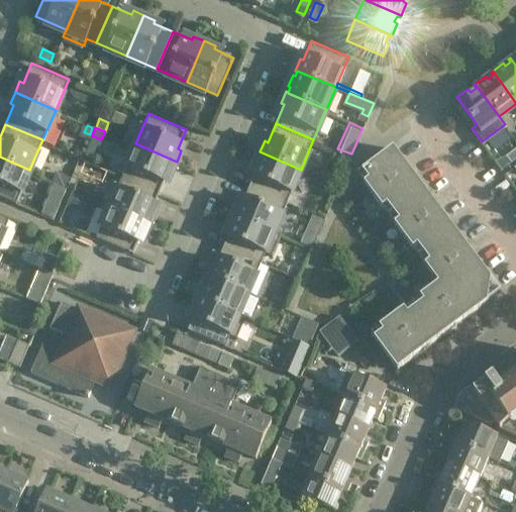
[(122,174),(160,190),(168,171),(172,173),(177,162),(135,143),(122,174)]
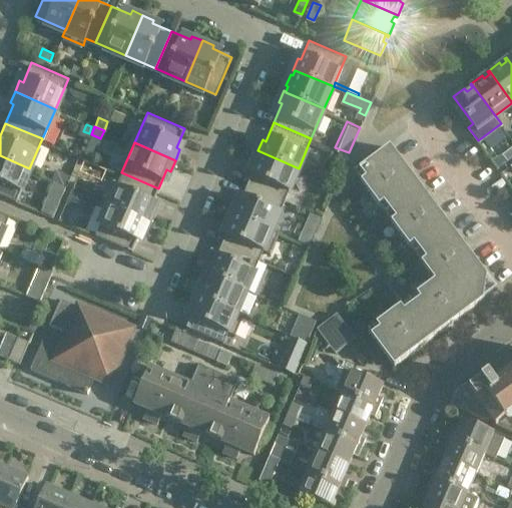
[(421,184),(406,164),(391,143),(360,166),(366,175),(362,178),(380,203),(385,199),(391,207),(421,184)]
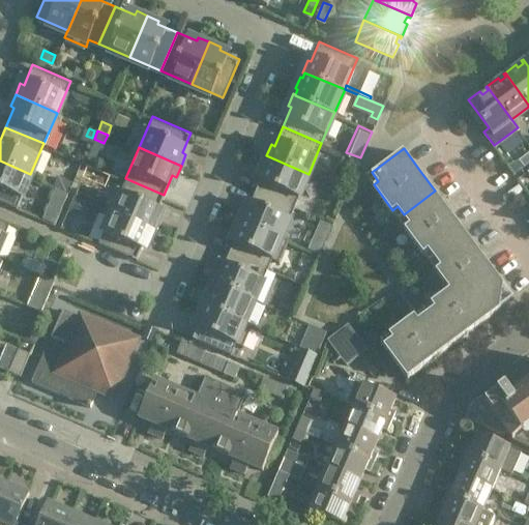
[(528,149),(520,156),(524,164),(528,159),(528,149)]
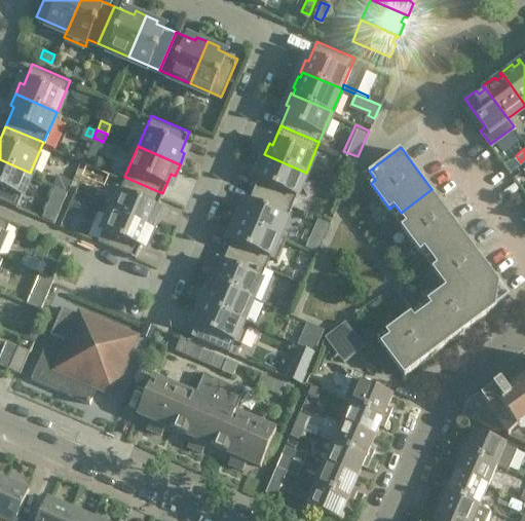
[(263,168),(255,187),(293,203),(306,173),(264,154),(259,165),(263,168)]
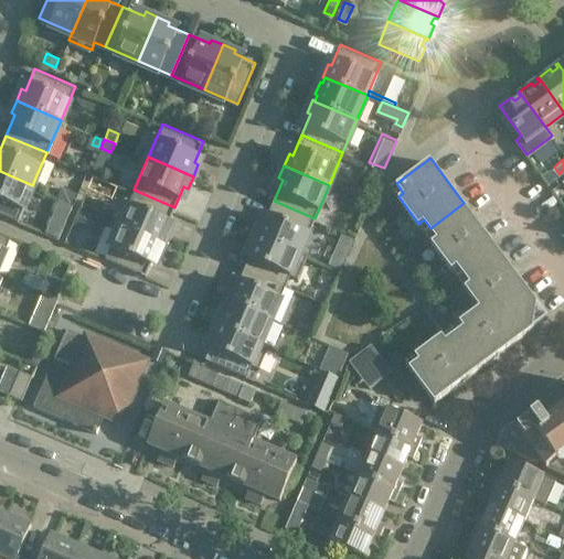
[(370,165),(364,178),(374,183),(380,170),(370,165)]
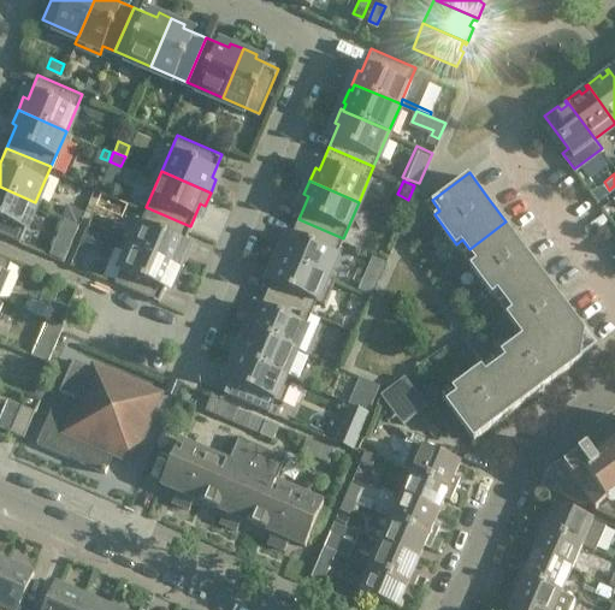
[(0,230),(19,240),(35,202),(0,187),(0,230)]
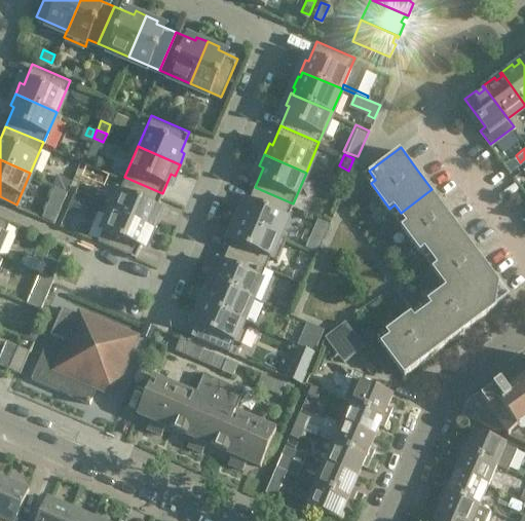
[(89,163),(87,170),(96,173),(99,166),(89,163)]
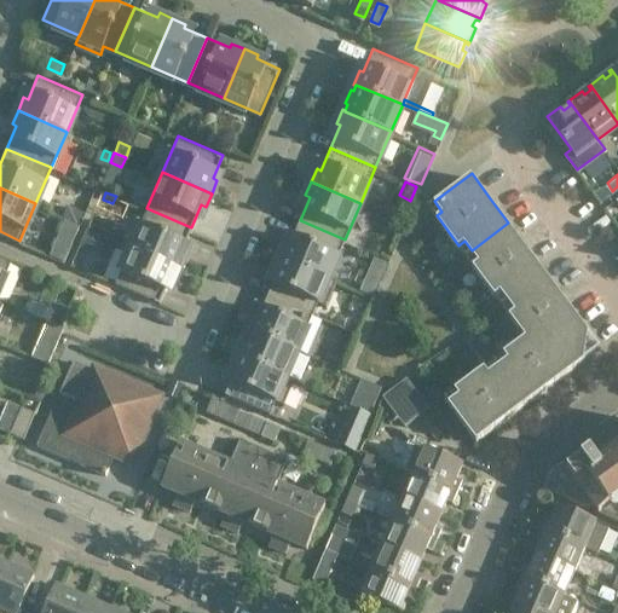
[(132,244),(180,265),(186,252),(182,250),(191,227),(146,208),(132,244)]
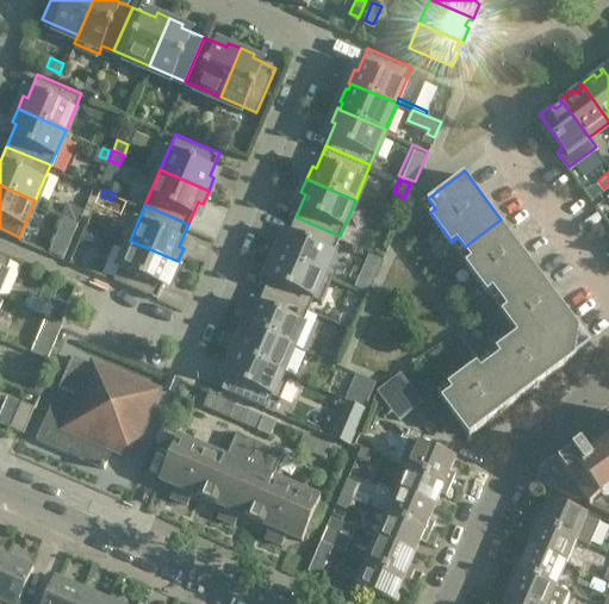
[(67,216),(62,226),(74,231),(78,220),(67,216)]
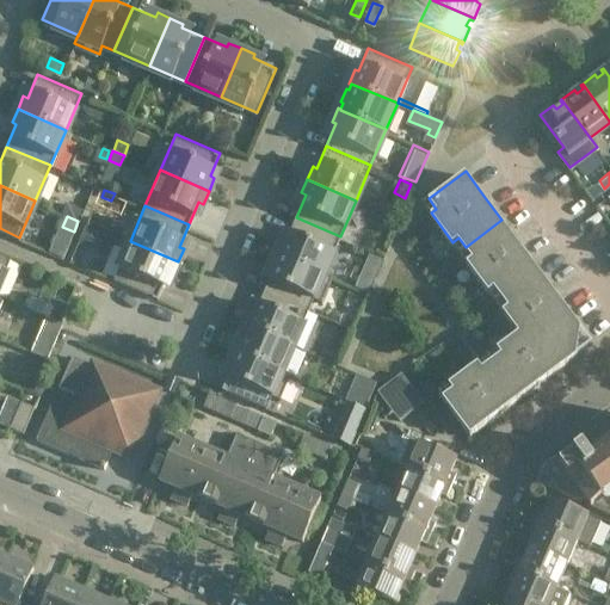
[(387,216),(381,229),(393,234),(398,221),(387,216)]
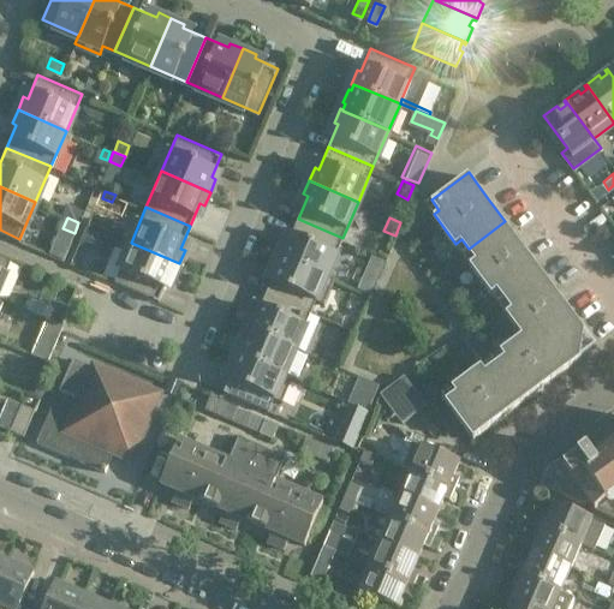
[(278,252),(327,273),(343,238),(298,219),(288,242),(284,239),(278,252)]
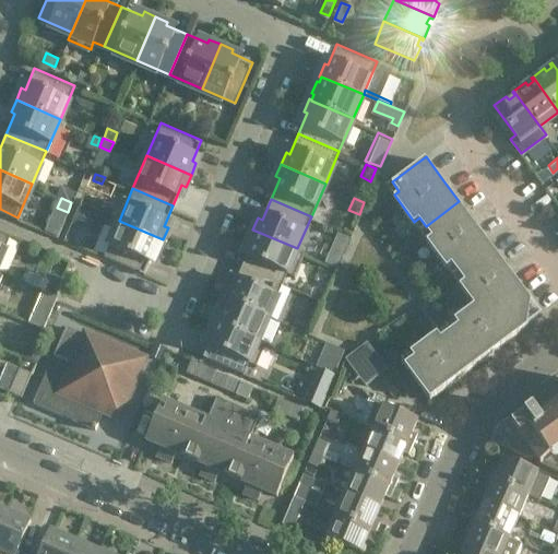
[(493,245),(459,201),(426,226),(432,235),(427,239),(447,266),(452,261),(459,271),(493,245)]
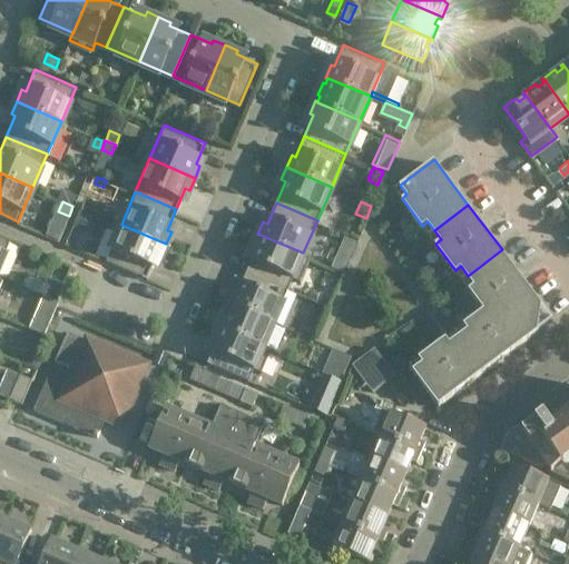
[(390,251),(414,239),(404,219),(380,230),(390,251)]
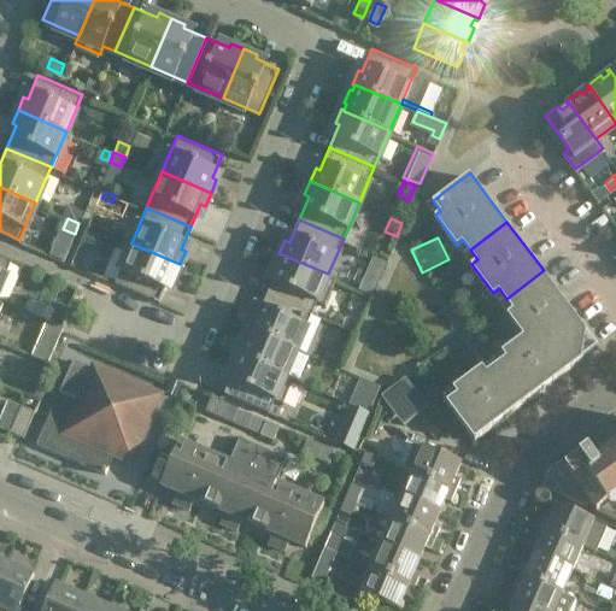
[(116,281),(160,300),(170,276),(174,277),(180,264),(132,244),(116,281)]
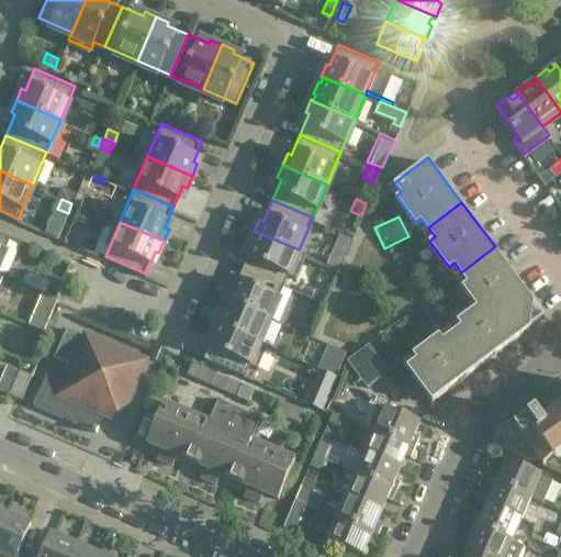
[(0,259),(11,234),(0,229),(0,259)]
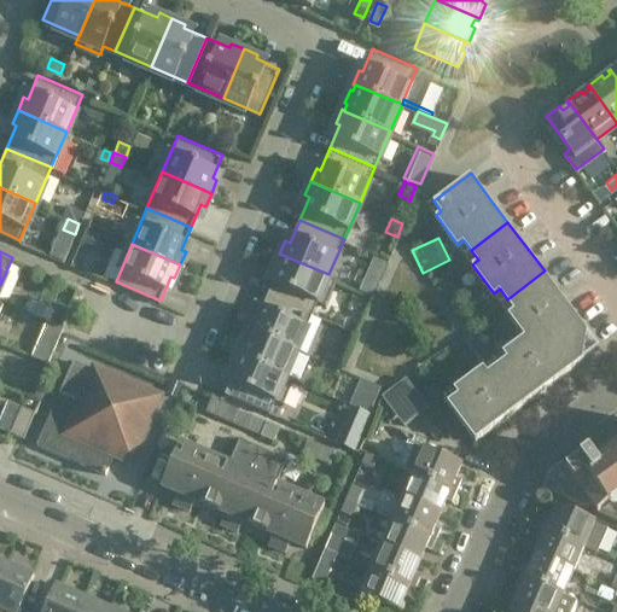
[(329,274),(279,254),(274,267),(278,269),(268,291),(313,310),(318,299),(326,302),(337,278),(329,274)]
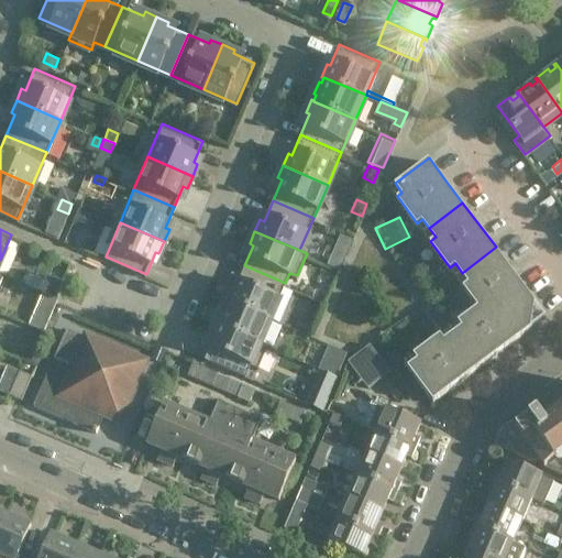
[(536,301),(496,247),(462,273),(469,282),(463,285),(477,305),(533,313),(535,302),(536,301)]
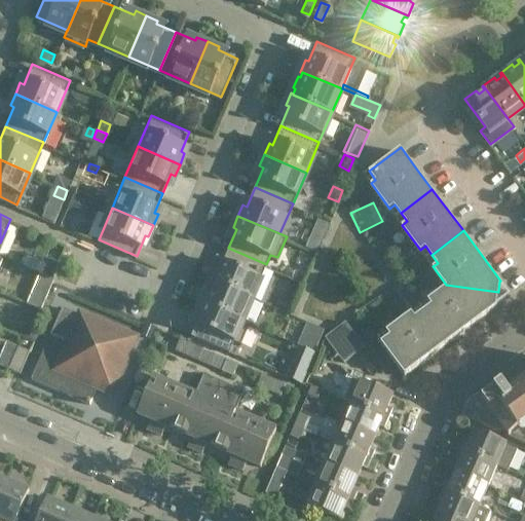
[(309,234),(305,244),(316,248),(321,238),(309,234)]
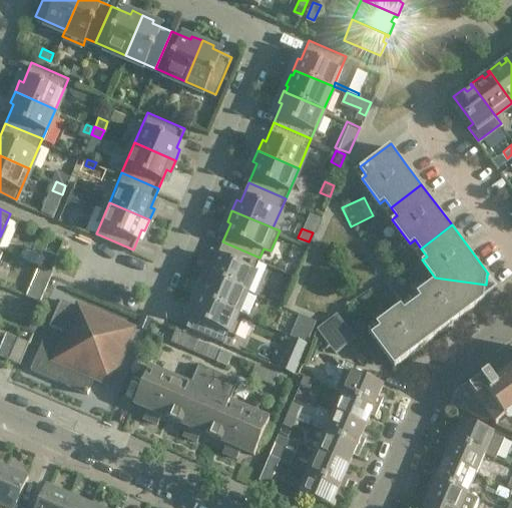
[(208,272),(246,288),(260,258),(222,241),(214,261),(211,260),(206,272),(208,272)]
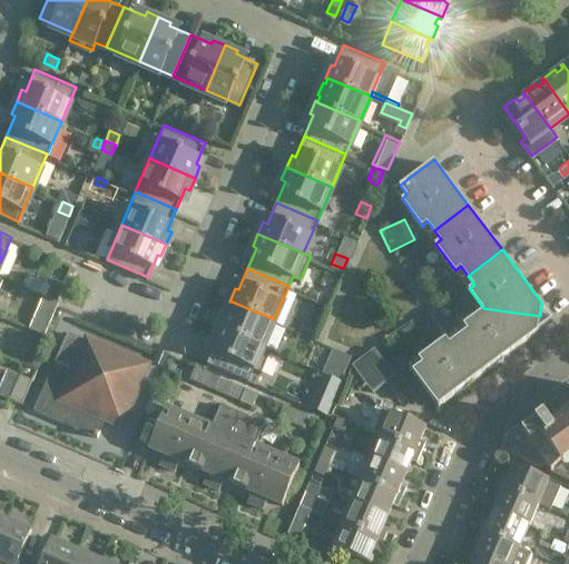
[(45,279),(27,271),(23,282),(40,289),(45,279)]
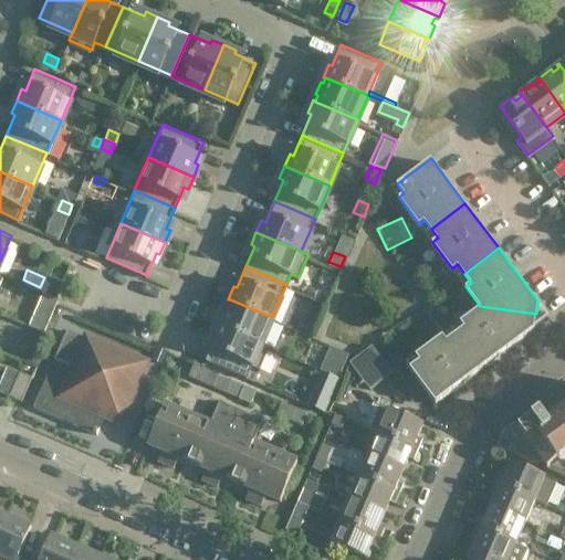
[(320,291),(317,297),(325,300),(327,295),(320,291)]
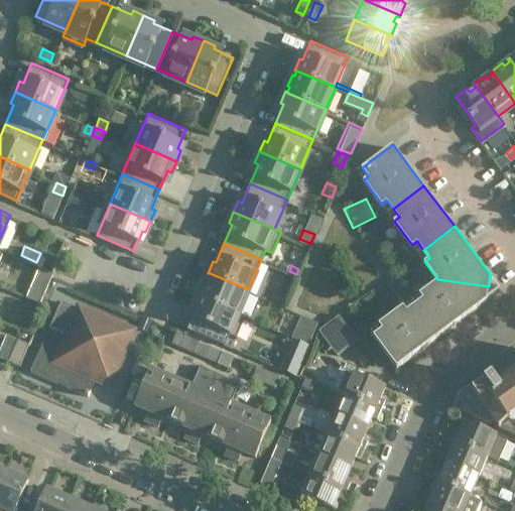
[(201,294),(200,295),(239,311),(239,310),(248,289),(210,273),(208,278),(205,277),(201,288),(203,289),(201,294)]
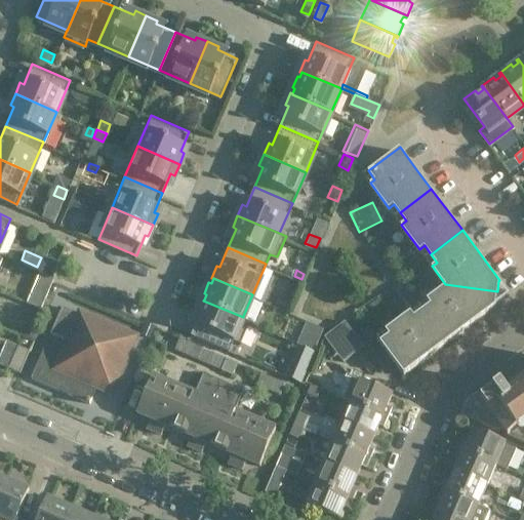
[(270,278),(265,285),(279,296),(285,289),(270,278)]
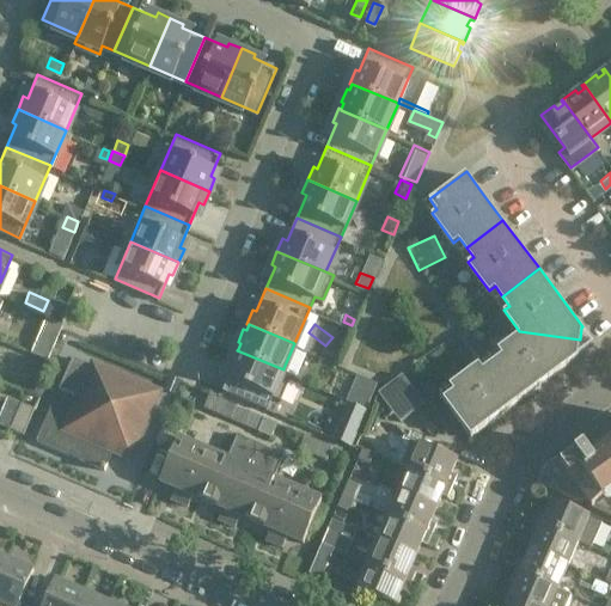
[(580,340),(519,331),(498,347),(502,353),(494,359),(521,396),(579,354),(578,353),(580,340)]
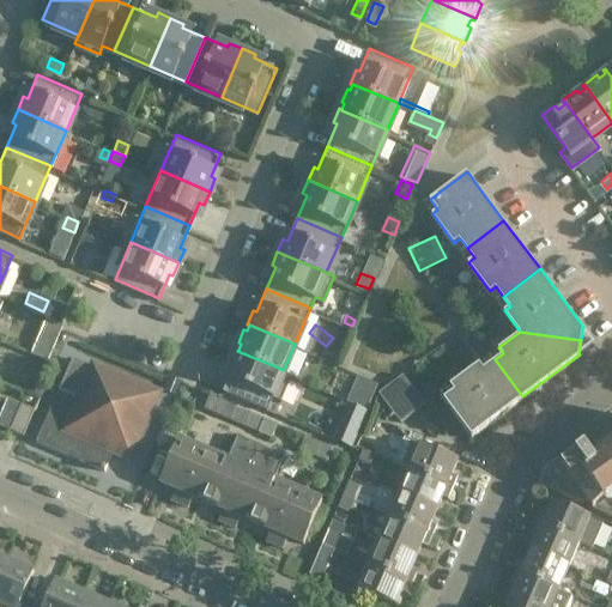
[(284,370),(237,351),(238,350),(236,348),(230,363),(234,364),(224,388),(268,407),(273,394),(282,398),(292,372),(284,369),(284,370)]
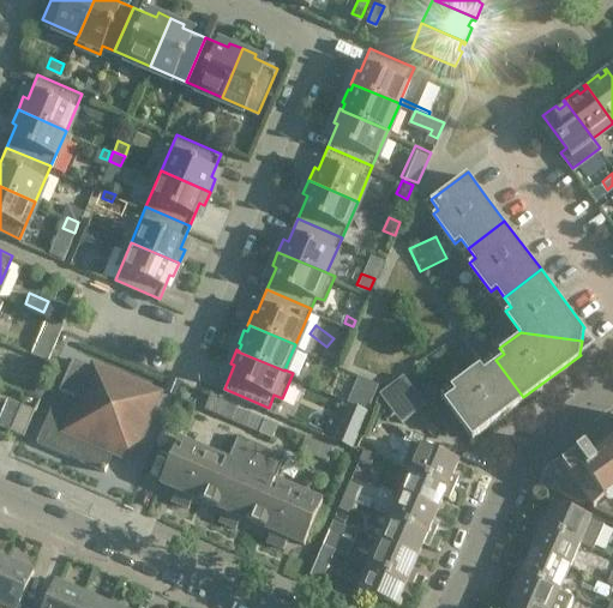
[(337,349),(332,361),(340,363),(344,351),(337,349)]
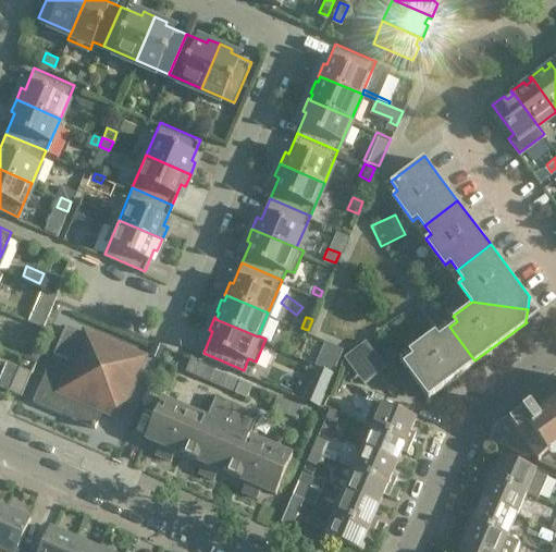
[(100,403),(119,411),(143,355),(66,322),(34,397),(96,425),(98,418),(99,417),(98,416),(98,415),(97,414),(96,413),(100,403)]
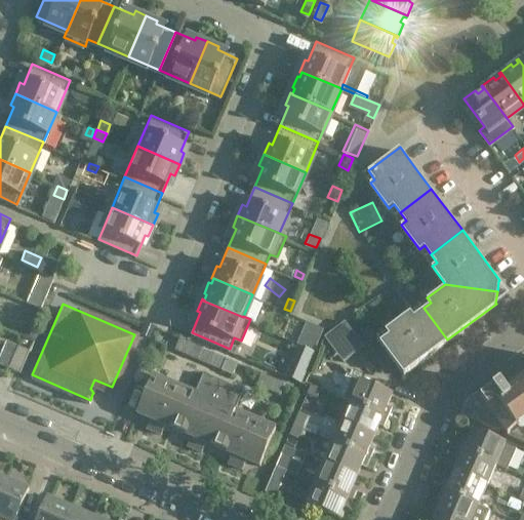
[(404,372),(426,356),(447,340),(424,308),(414,315),(410,310),(386,328),(390,333),(380,341),(404,372)]
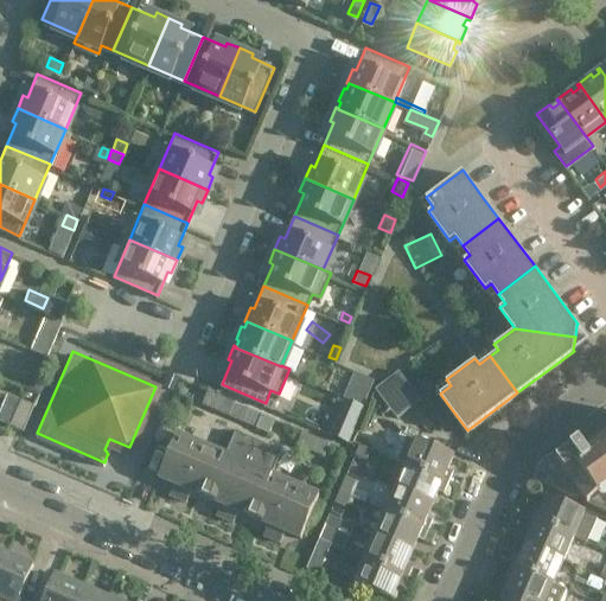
[(400,366),(375,384),(386,398),(409,381),(400,366)]
